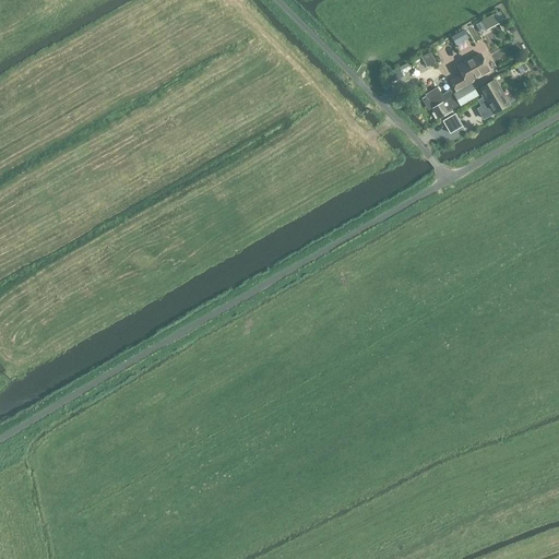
[(476,21),(480,31),(500,23),(496,13),(476,21)]
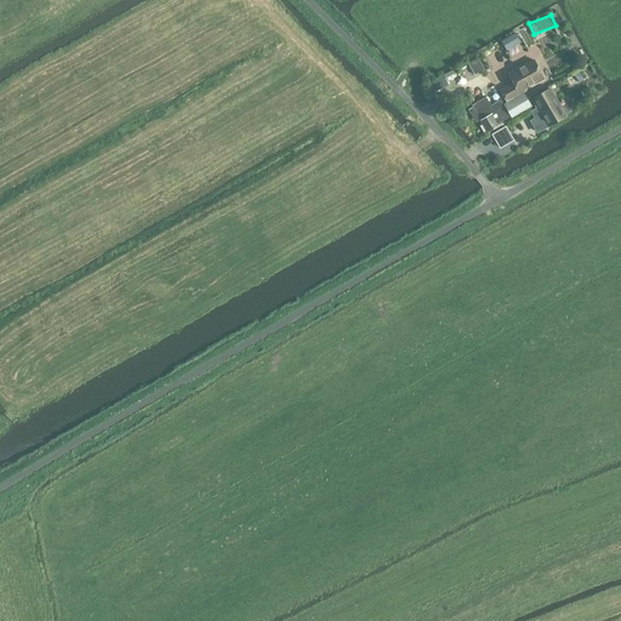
[(512,35),(496,44),(501,53),(517,46),(512,35)]
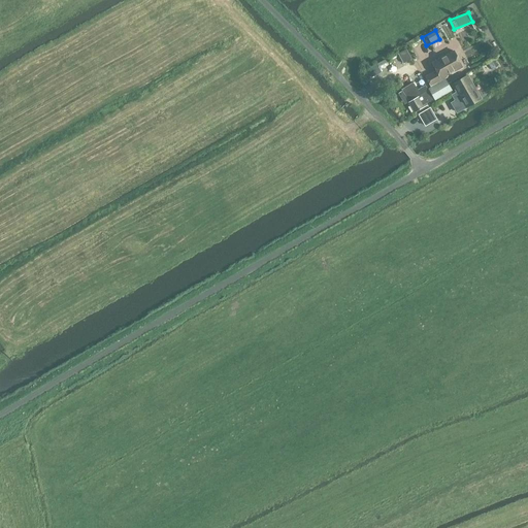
[(411,60),(406,50),(397,54),(403,64),(411,60)]
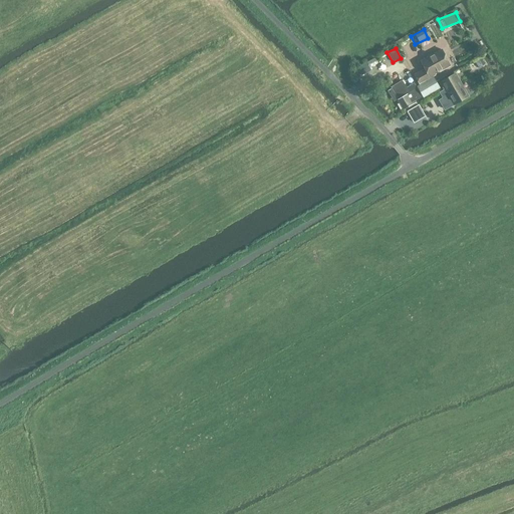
[(444,51),(443,51),(442,49),(421,61),(425,69),(415,75),(420,83),(435,74),(451,65),(446,56),(446,55),(444,51)]
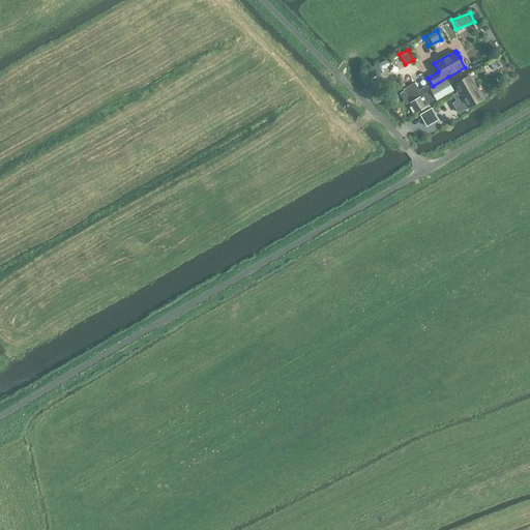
[(468,74),(452,83),(467,108),(482,99),(468,74)]
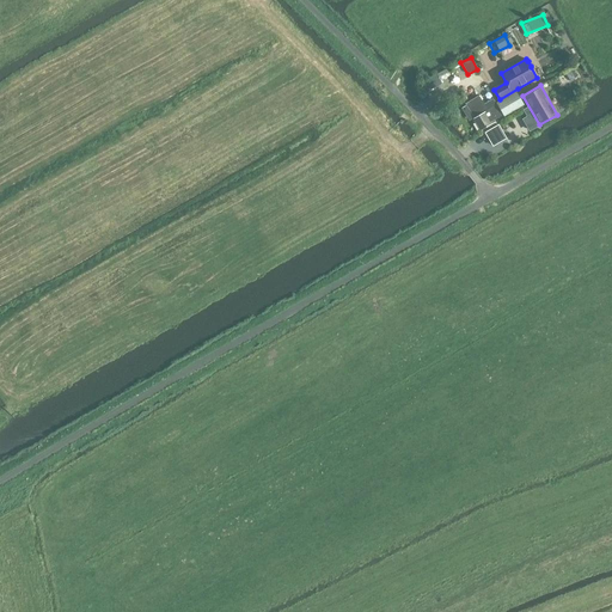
[(515,92),(496,103),(505,116),(524,105),(515,92)]
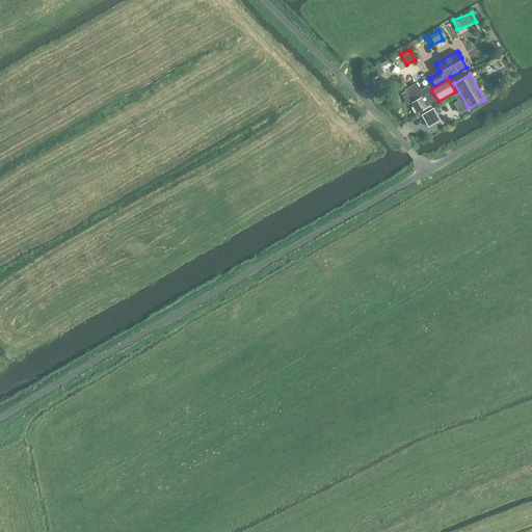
[(411,103),(417,111),(436,100),(431,91),(424,96),(417,83),(405,90),(413,103),(411,103)]
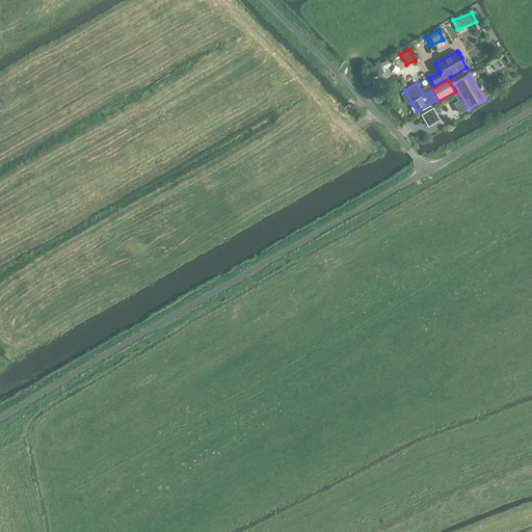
[(433,108),(421,115),(428,128),(440,121),(433,108)]
